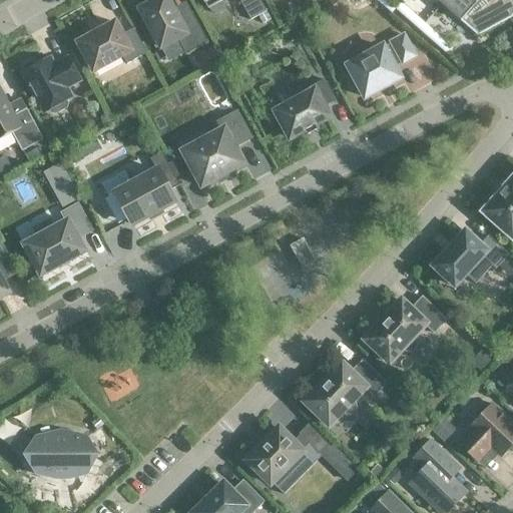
[(153,34),(150,35),(149,36),(156,49),(160,46),(161,48),(177,39),(186,55),(208,43),(191,13),(178,20),(167,0),(157,0),(140,10),(153,34)]
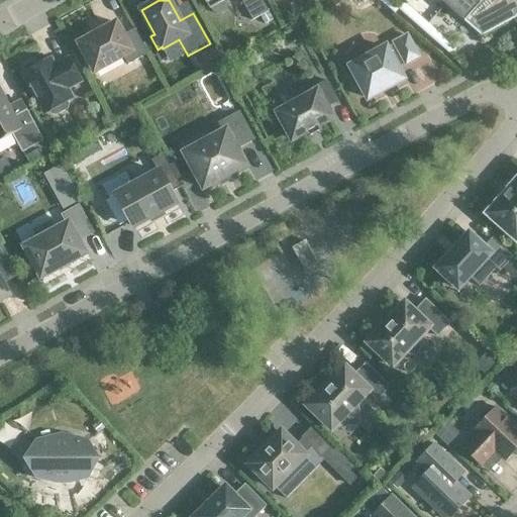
[(204,0),(204,1),(206,3),(209,9),(211,8),(213,12),(217,14),(221,14),(225,12),(227,9),(227,4),(225,1),(226,0),(240,0),(252,20),(269,12),(262,0),(204,0)]
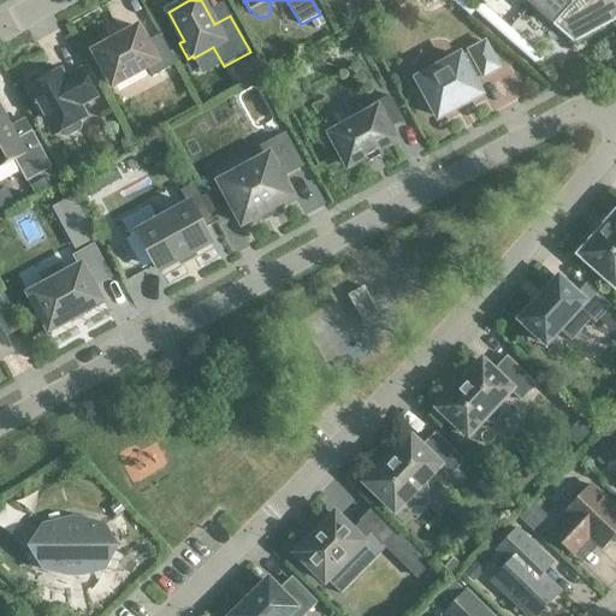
[(477,10),(465,0),(450,0),(471,17),(475,12),(477,10)]
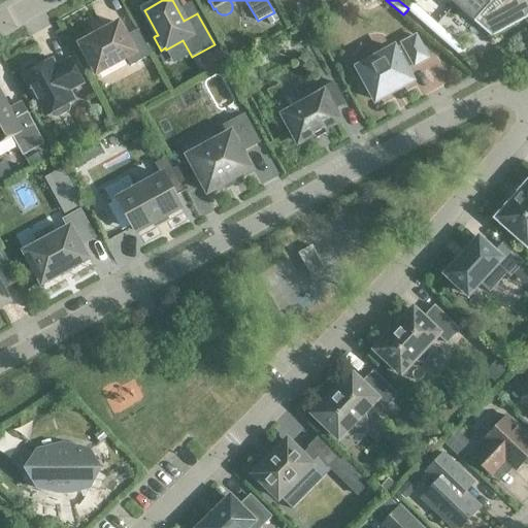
[(527,18),(527,0),(459,0),(455,5),(492,37),(527,18)]
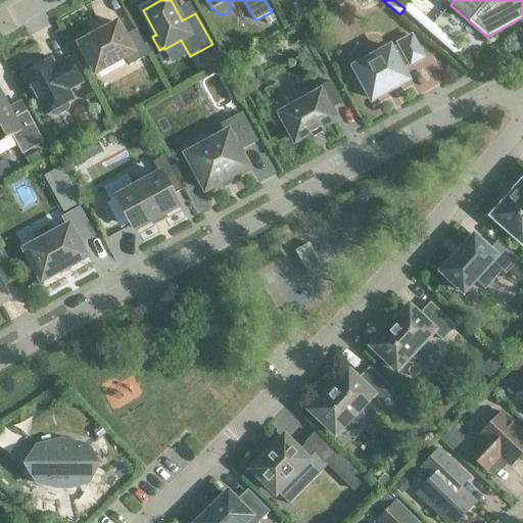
[(409,3),(405,8),(403,10),(428,32),(433,26),(409,3)]
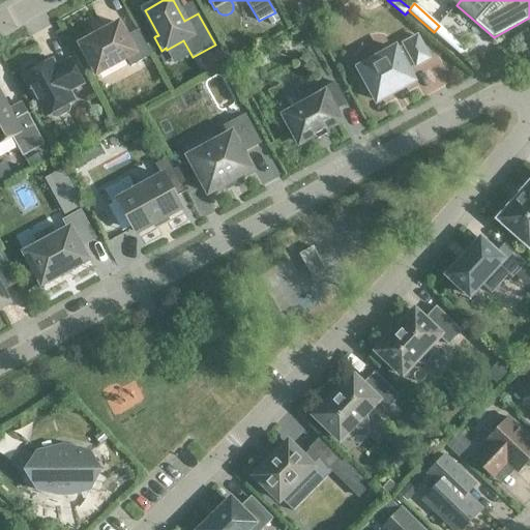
[(281,21),(275,12),(267,17),(272,25),(281,21)]
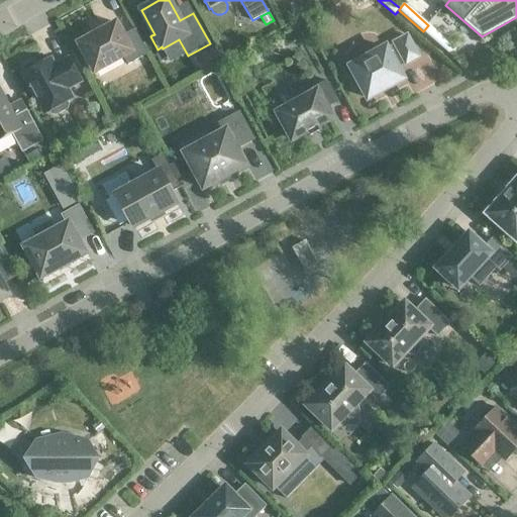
[(79,43),(95,72),(123,57),(128,66),(148,55),(134,29),(123,35),(116,23),(102,31),(103,32),(94,37),(93,35),(79,43)]
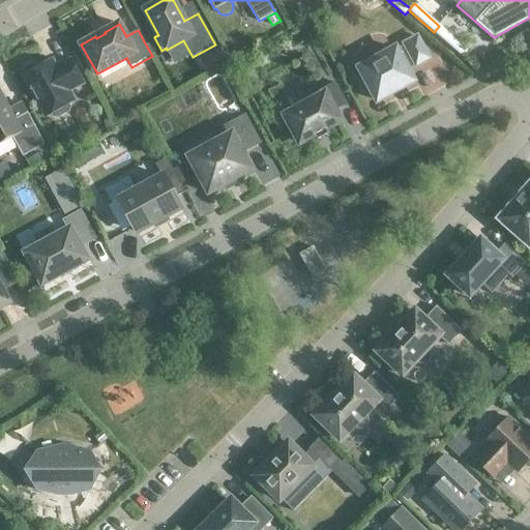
[(469,52),(439,26),(434,32),(461,56),(469,52)]
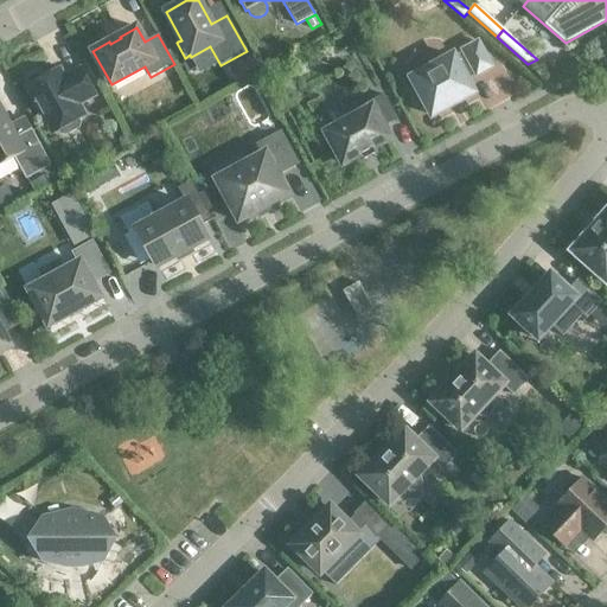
[(464,52),(461,53),(454,57),(453,56),(425,71),(423,70),(417,68),(407,74),(404,81),(416,103),(423,100),(432,116),(448,108),(447,107),(458,101),(458,102),(473,94),(466,81),(477,75),(477,76),(492,68),(478,43),(462,51),(464,52)]
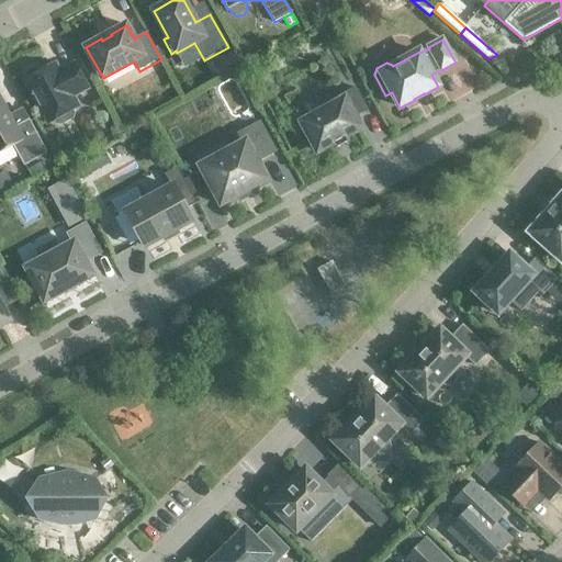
[(243,63),(235,49),(224,56),(231,68),(243,63)]
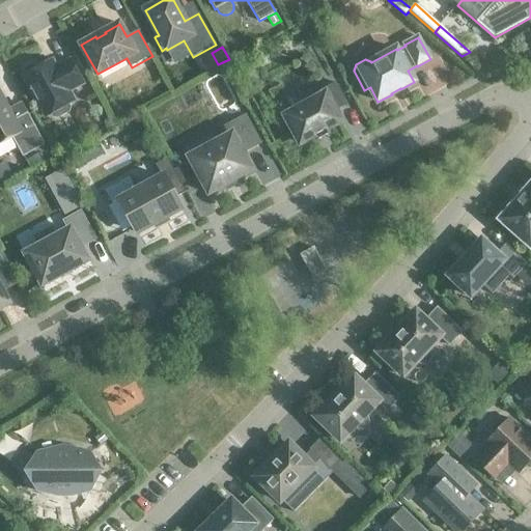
[(46,117),(52,114),(54,116),(57,118),(68,112),(70,108),(68,105),(75,102),(70,91),(84,84),(71,60),(51,71),(47,63),(36,70),(35,67),(32,66),(26,70),(25,73),(26,75),(23,77),(46,117)]
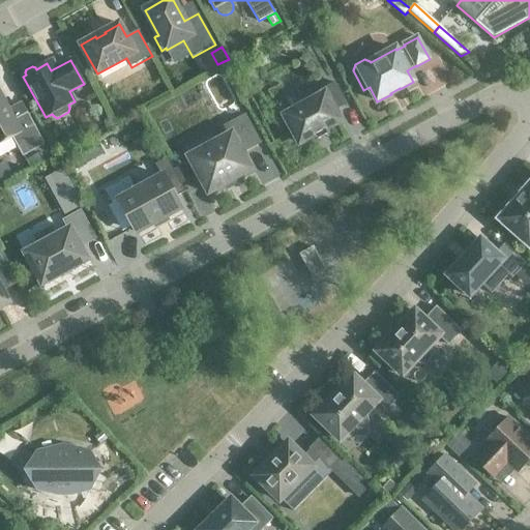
[(221,71),(200,83),(224,126),(244,115),(221,71)]
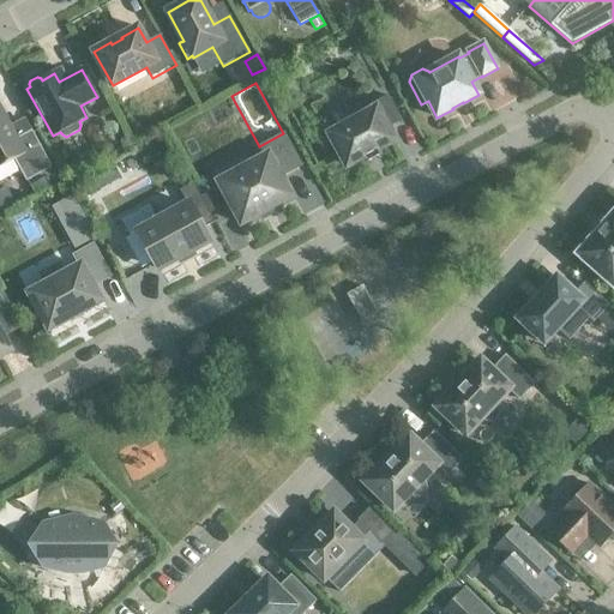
[(356,114),(357,115),(359,119),(330,134),(348,167),(365,157),(367,162),(380,155),(378,150),(395,140),(387,128),(402,120),(389,96),(356,114)]
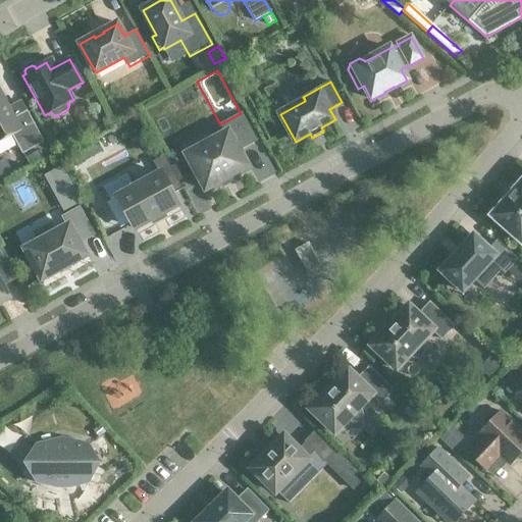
[(0,142),(12,136),(22,154),(44,143),(27,111),(14,118),(0,91),(0,142)]
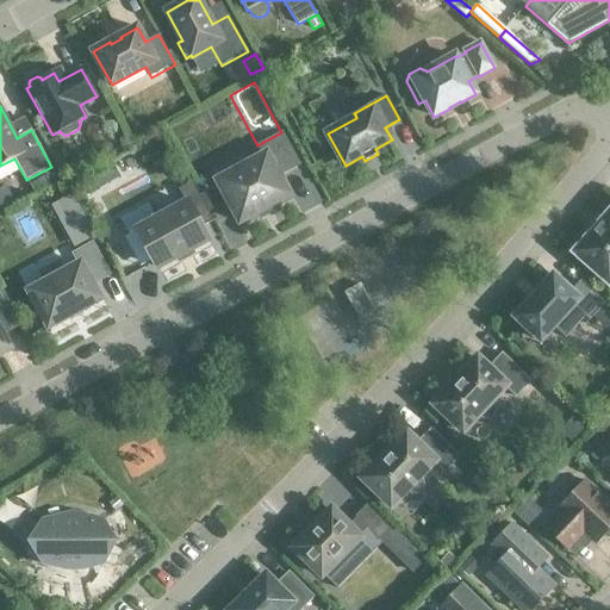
[(246,153),(249,160),(250,163),(217,181),(240,223),(291,195),(280,176),(300,166),(282,131),(246,153)]
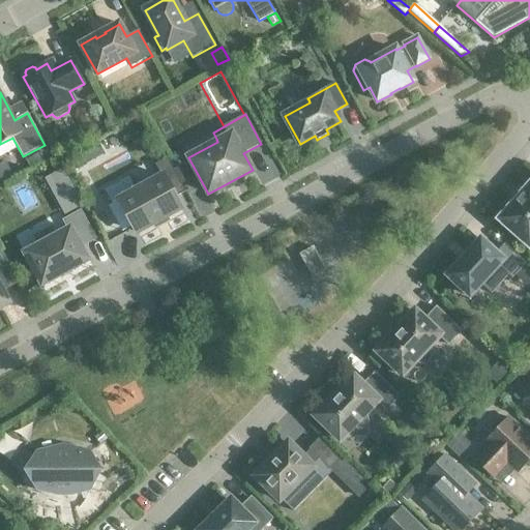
[(82,150),(68,157),(75,170),(88,162),(82,150)]
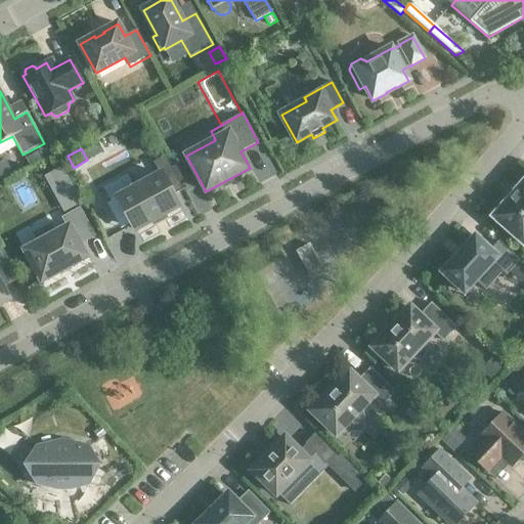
[(154,163),(159,172),(160,175),(135,188),(128,176),(104,189),(111,202),(119,198),(136,230),(179,207),(173,195),(184,189),(166,157),(154,163)]
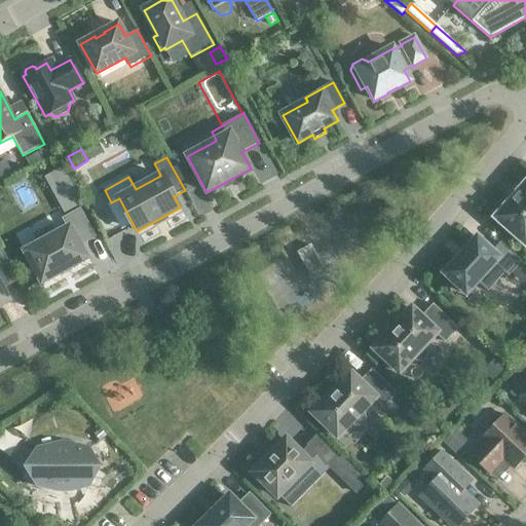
[(0,161),(0,181),(13,174),(5,159),(0,161)]
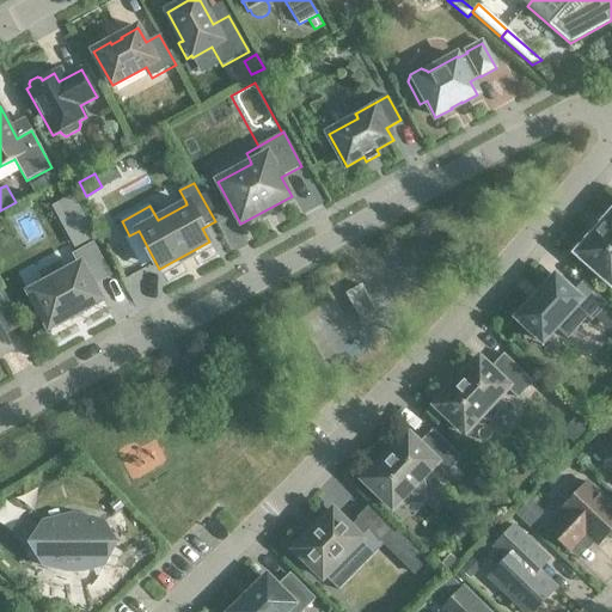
[(611,213),(576,254),(611,286),(611,285),(611,213)]
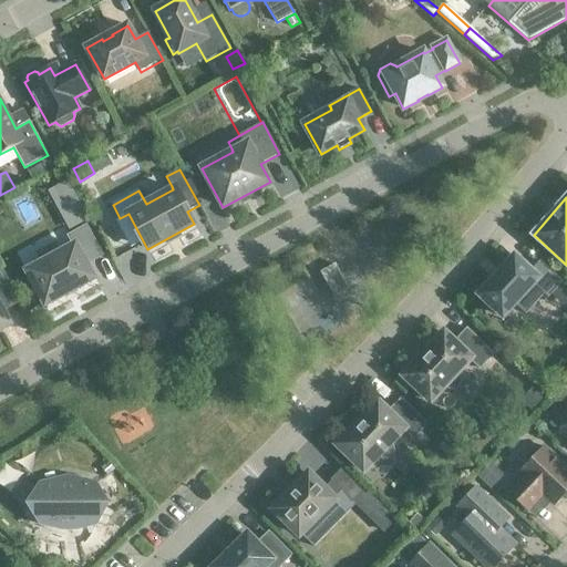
[(70,228),(89,217),(79,198),(59,208),(70,228)]
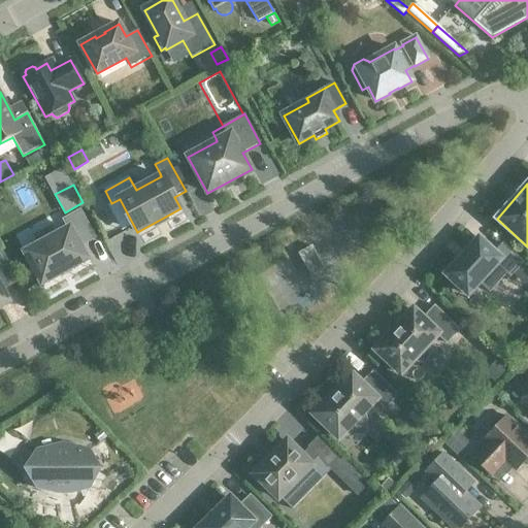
[(64,220),(67,226),(69,229),(26,253),(42,284),(87,259),(79,246),(95,238),(80,210),(64,220)]
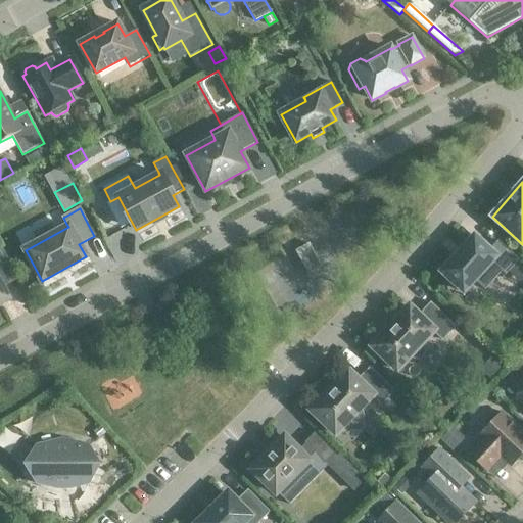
[(474,281),(476,283),(484,290),(502,272),(505,275),(518,260),(497,241),(489,250),(474,237),(462,250),(461,249),(460,250),(461,251),(455,257),(454,256),(454,257),(455,258),(441,273),(464,292),(474,281)]
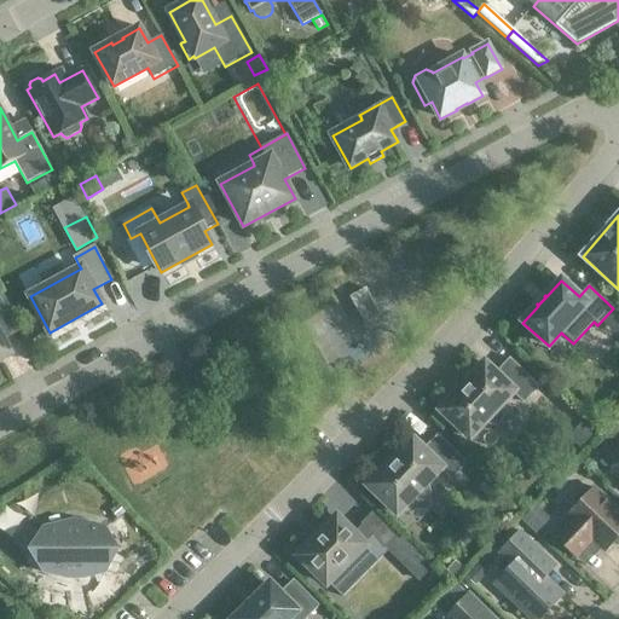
[(365,289),(351,298),(365,324),(381,316),(365,289)]
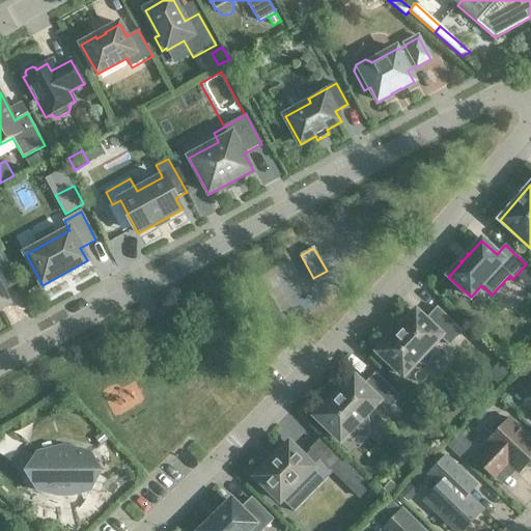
[(0,311),(0,312),(14,305),(6,290),(3,292),(1,289),(12,283),(0,260),(0,311)]
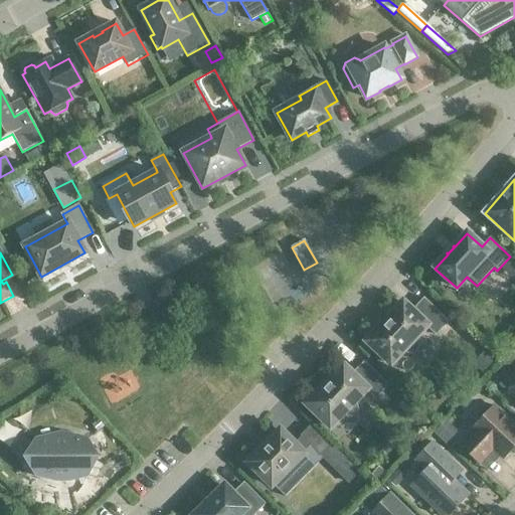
[(424,299),(414,309),(412,311),(404,304),(405,304),(403,303),(401,304),(402,304),(387,320),(387,319),(386,321),(384,324),(383,323),(382,325),(368,340),(366,342),(368,343),(389,363),(391,365),(392,363),(403,351),(406,354),(410,355),(414,353),(417,350),(418,346),(417,342),(414,340),(426,327),(436,335),(449,322),(424,299)]
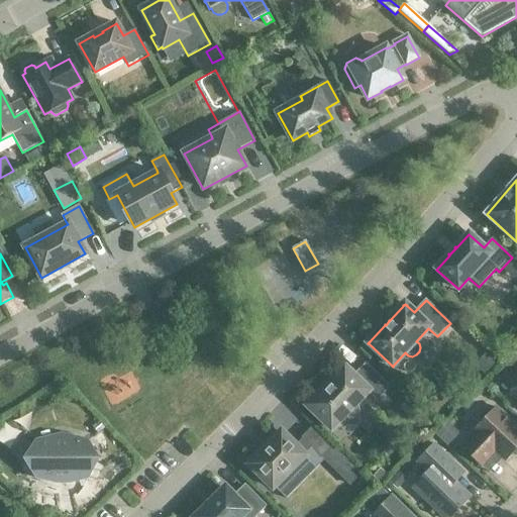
[(484,376),(498,360),(488,351),(475,367),(484,376)]
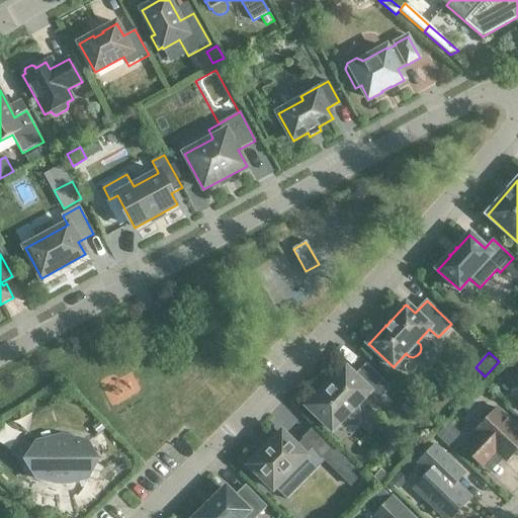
[(366,364),(356,374),(354,376),(347,369),(345,367),(344,369),(330,384),(328,386),(326,389),(324,391),(310,406),(308,407),(310,409),(310,408),(331,429),(332,431),(334,429),(333,429),(345,417),(348,420),(352,421),(356,419),(359,416),(360,412),(359,408),(356,406),(368,393),(377,402),(391,387),(366,364)]
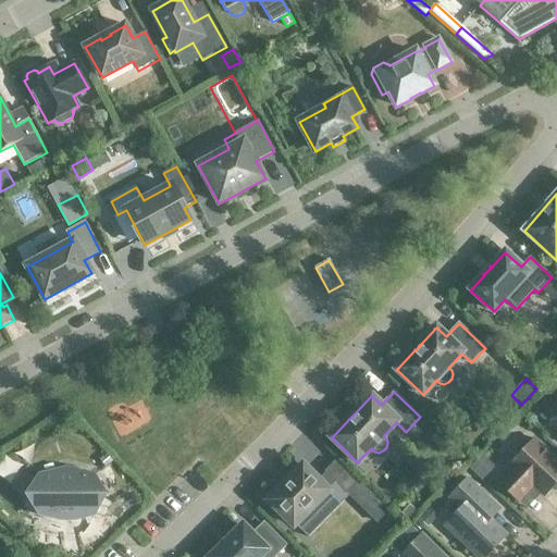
[(556,415),(546,426),(556,436),(556,415)]
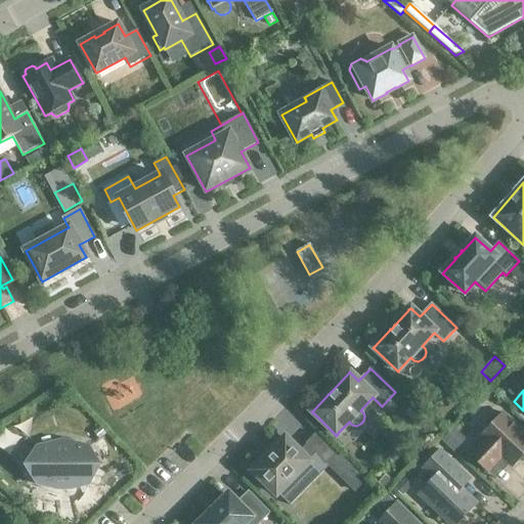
[(469,454),(488,473),(489,471),(488,470),(495,463),(496,464),(498,462),(496,461),(500,456),(512,468),(519,460),(521,462),(523,462),(523,432),(503,413),(496,421),(493,419),(489,419),(484,424),(484,428),(487,430),(480,438),(482,439),(469,454)]
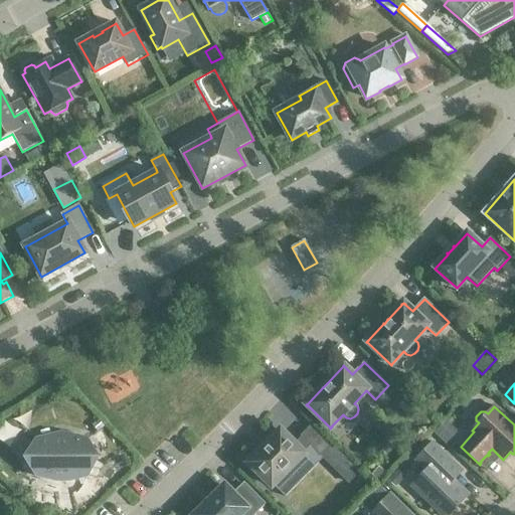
[(99,420),(93,425),(98,432),(104,426),(99,420)]
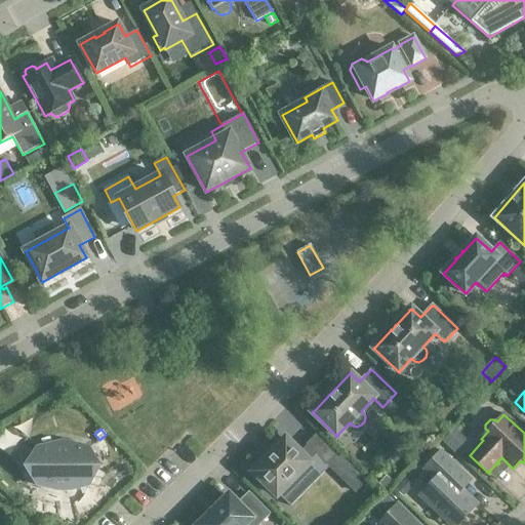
[(307,446),(303,450),(299,452),(286,439),(253,472),(277,495),(310,462),(309,461),(316,454),(327,466),(336,455),(316,435),(306,445),(307,446)]
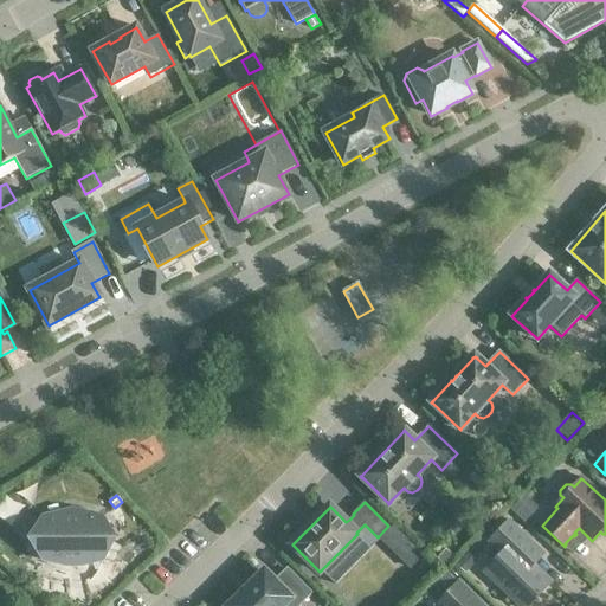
[(102,517),(72,510),(43,517),(31,539),(43,560),(62,565),(63,561),(68,562),(78,562),(83,561),(83,565),(102,560),(115,539),(102,517)]
